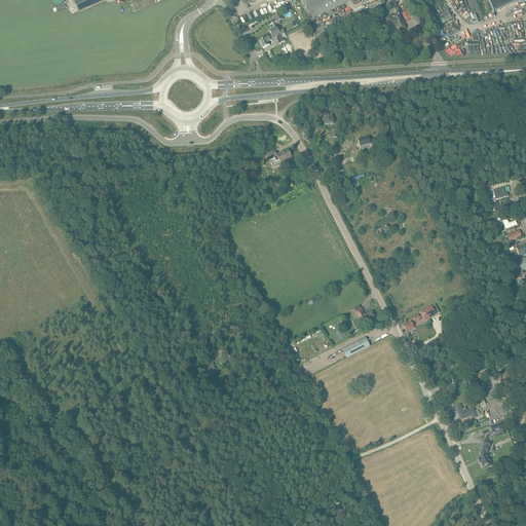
[(73,0),(79,11),(103,1),(103,0),(73,0)]
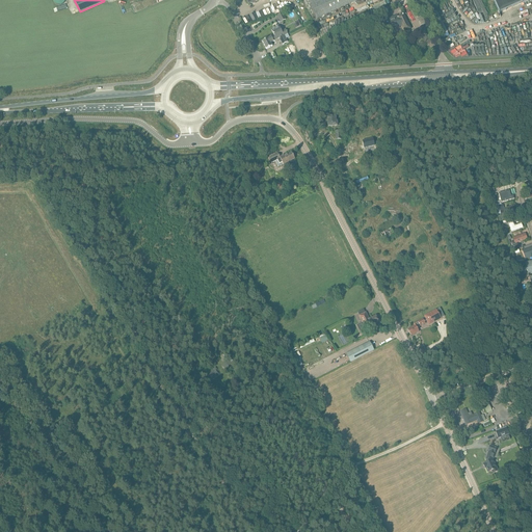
[(142,0),(131,5),(134,12),(164,0),(142,0)]
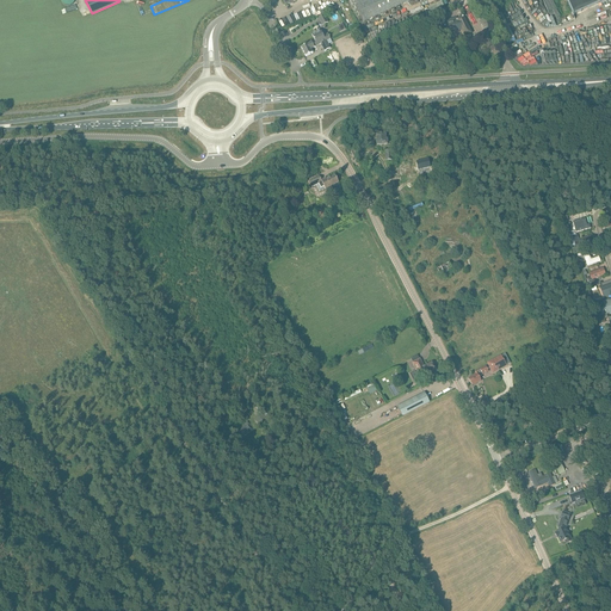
[(353,0),(364,22),(409,0),(353,0)]
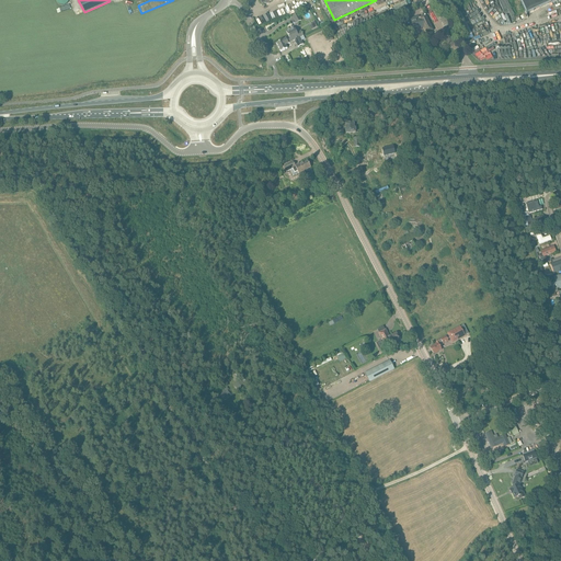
[(518,0),(525,13),(559,0),(518,0)]
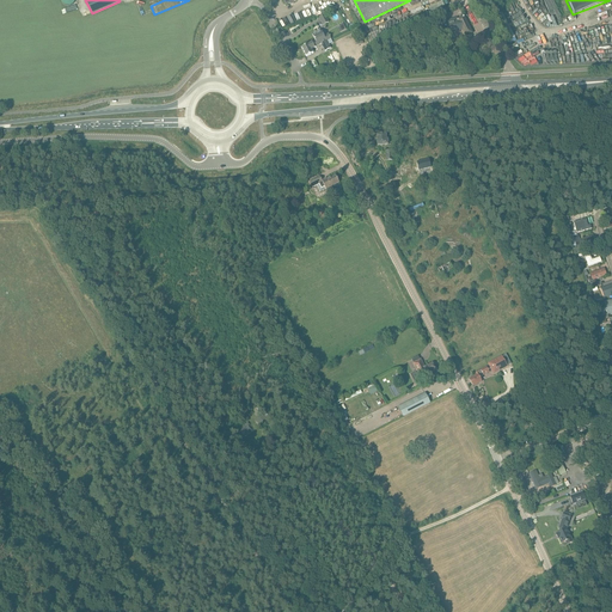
[(430,12),(444,6),(442,2),(429,7),(430,12)]
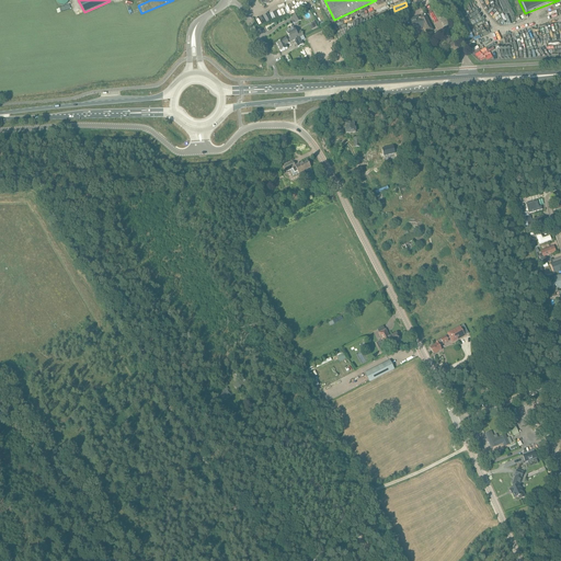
[(282,6),(274,9),(277,16),(284,13),(282,6)]
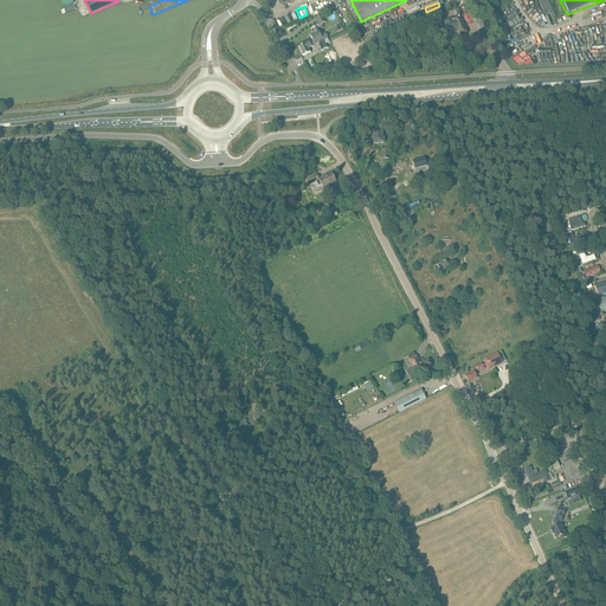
[(320,26),(326,23),(321,14),(315,18),(320,26)]
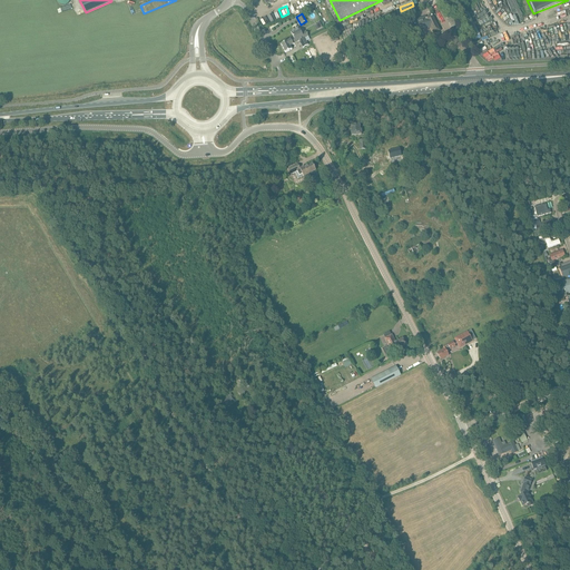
[(414,22),(415,26),(416,31),(431,27),(434,33),(440,31),(432,16),(426,19),(414,22)]
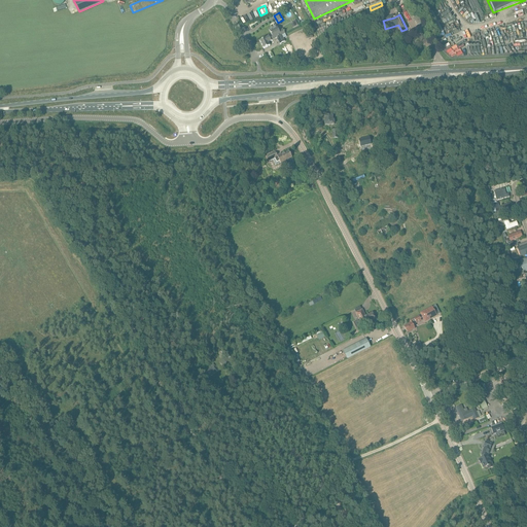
[(269,30),(272,35),(274,40),(277,38),(285,34),(283,30),(279,31),(276,26),(269,30)]
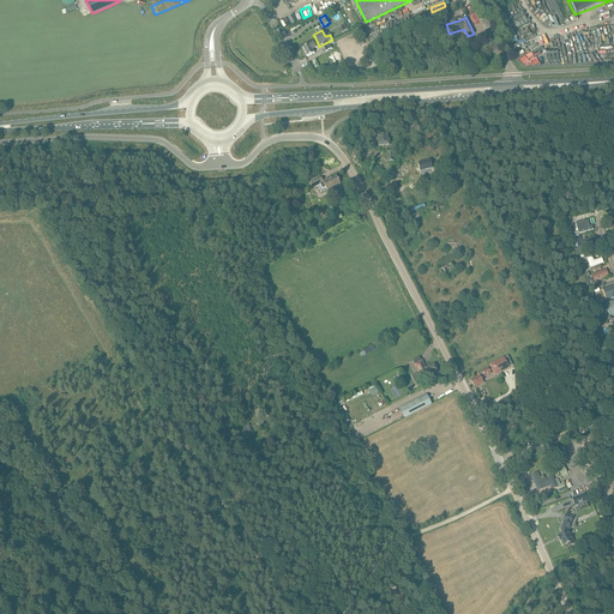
[(362,36),(355,38),(359,46),(366,43),(362,36)]
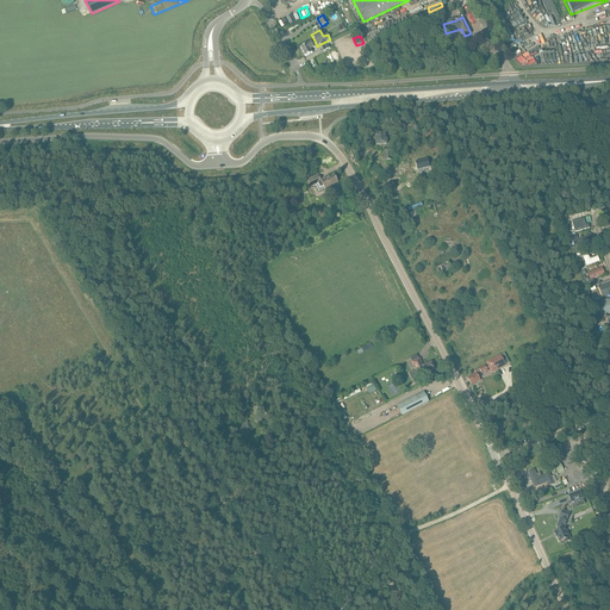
[(330,39),(321,44),(324,51),(330,48),(328,44),(331,43),(330,39)]
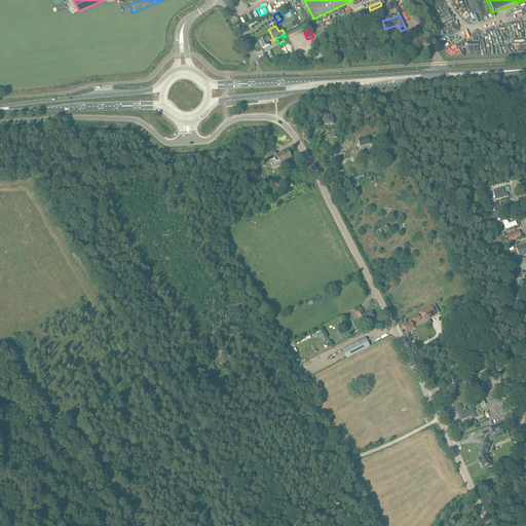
[(273,40),(271,35),(259,41),(263,48),(269,45),(268,42),(273,40)]
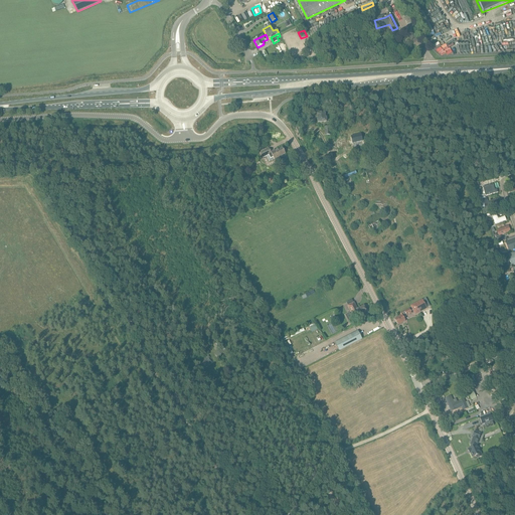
[(326,114),(325,114),(324,113),(317,114),(318,123),(326,122),(326,114)]
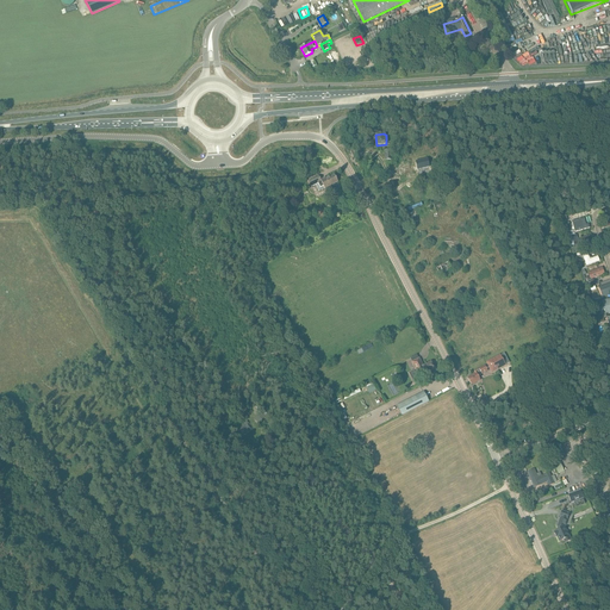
[(428,160),(416,162),(418,169),(429,167),(428,160)]
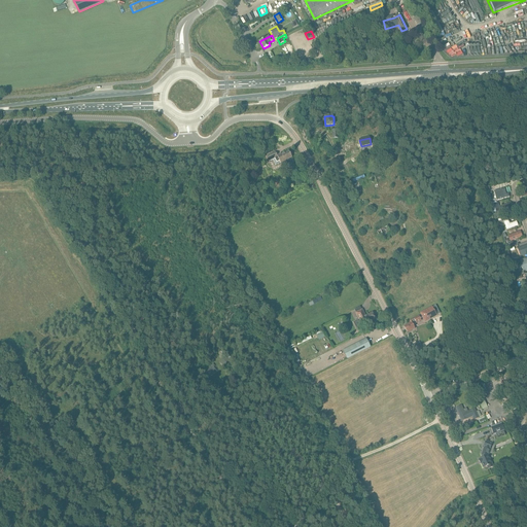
[(267,156),(269,162),(275,159),(277,163),(280,161),(281,163),(292,157),(289,151),(282,154),(281,153),(277,155),(276,152),(267,156)]
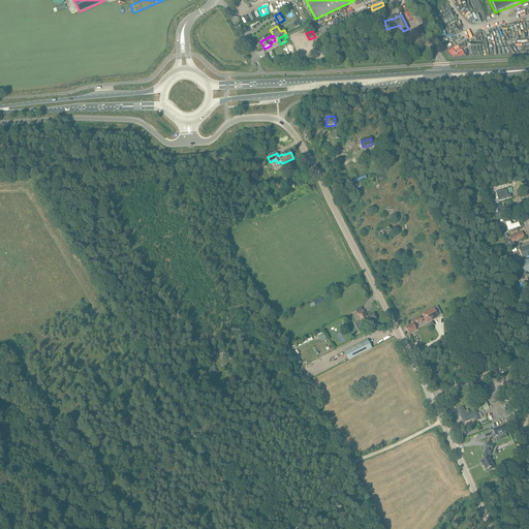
[(358,193),(379,185),(375,176),(353,185),(358,193)]
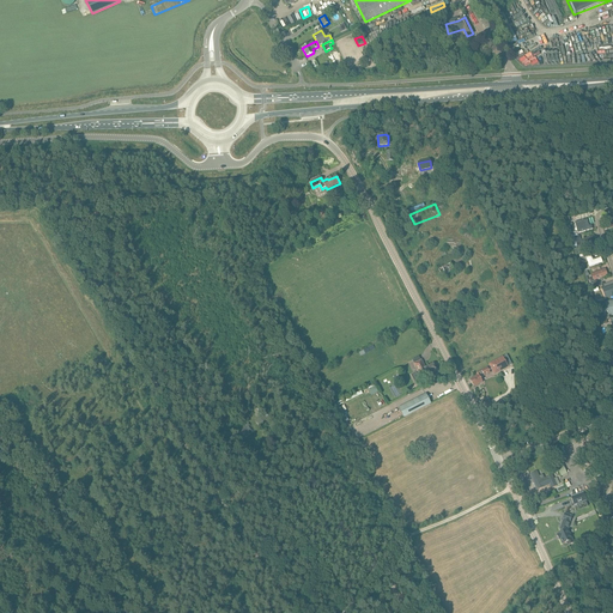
[(588,219),(575,222),(577,231),(574,232),(571,225),(569,226),(574,247),(578,246),(576,237),(577,237),(577,234),(593,230),(592,225),(589,225),(588,219)]
